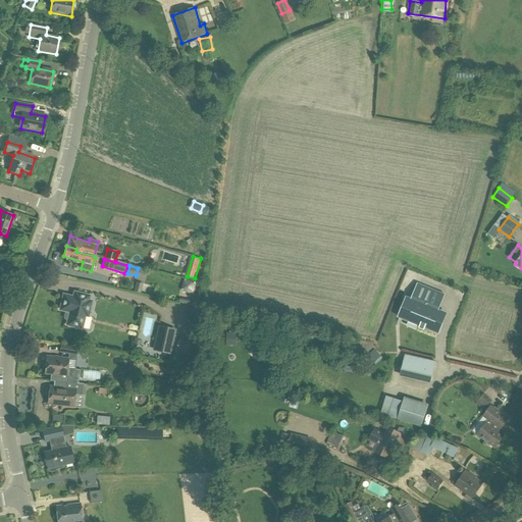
[(428,307),(434,292),(419,285),(413,300),(407,297),(399,317),(434,331),(440,315),(426,309),(427,307),(428,307)]
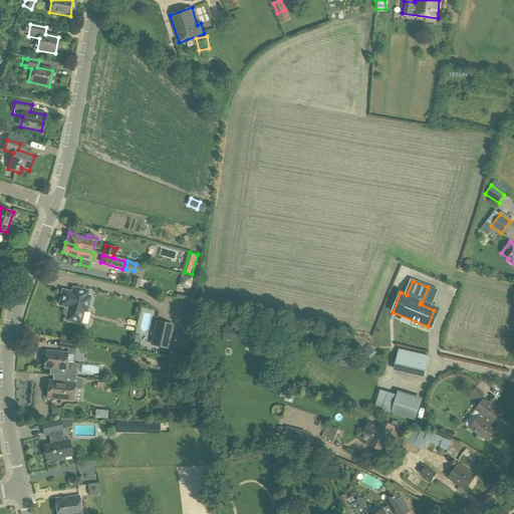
[(65,319),(78,322),(80,310),(76,309),(77,303),(85,305),(87,296),(84,296),(85,291),(69,287),(68,291),(62,290),(60,298),(62,299),(60,305),(64,306),(63,312),(63,313),(64,314),(66,315),(65,319)]
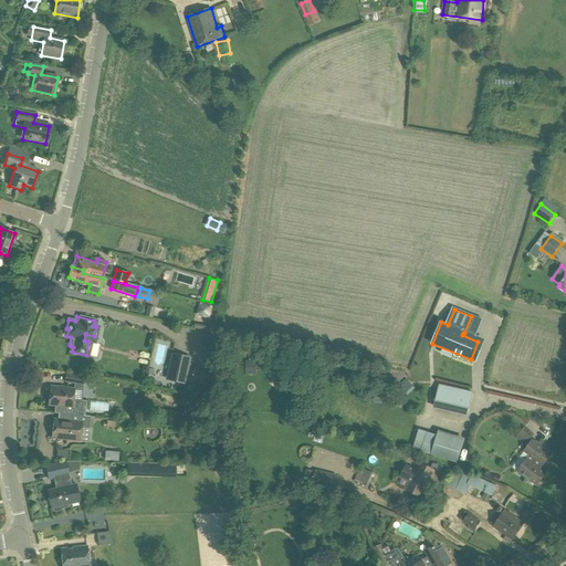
[(190,358),(173,354),(169,369),(175,370),(173,381),(184,384),(190,358)]
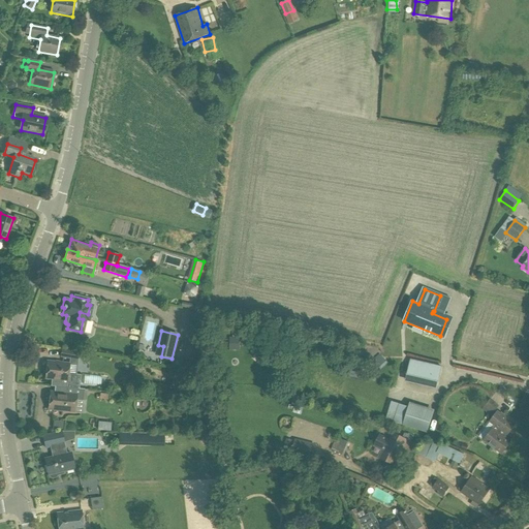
[(60,358),(78,361),(80,352),(62,349),(60,358)]
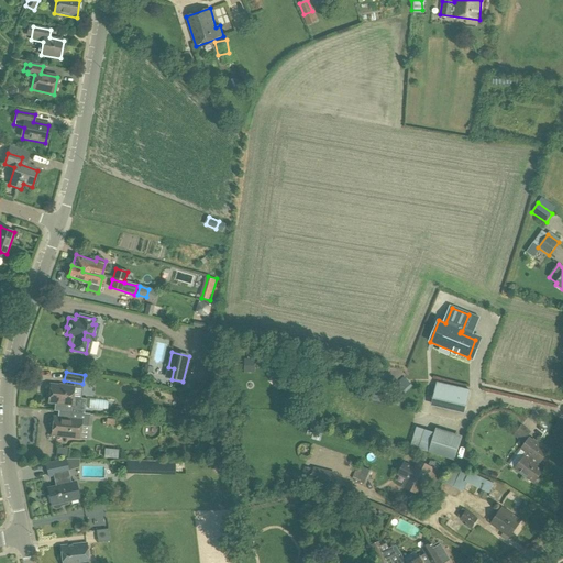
[(471,388),(437,379),(431,405),(464,414),(471,388)]
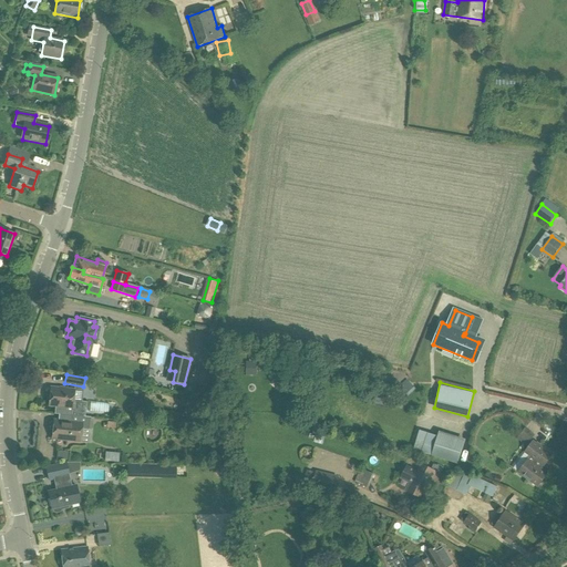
[(402,393),(406,398),(414,390),(410,385),(402,393)]
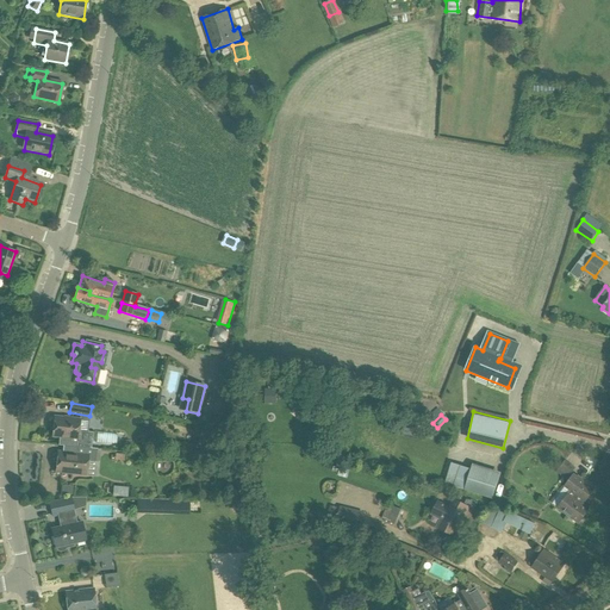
[(58,446),(63,446),(92,449),(93,433),(80,430),(81,419),(55,417),(53,436),(60,436),(58,446)]
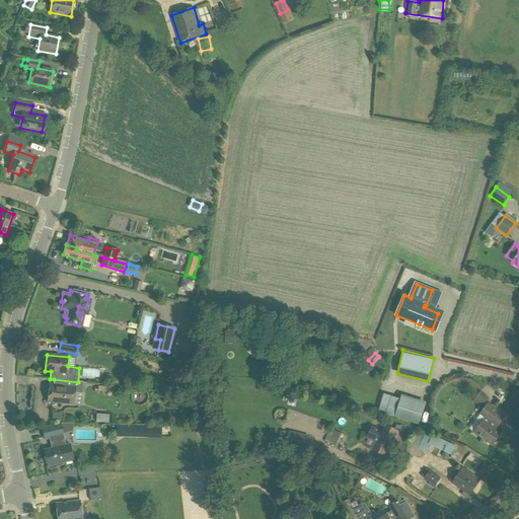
[(54,379),(53,385),(50,385),(48,401),(74,403),(75,392),(81,392),(83,382),(78,382),(54,379)]
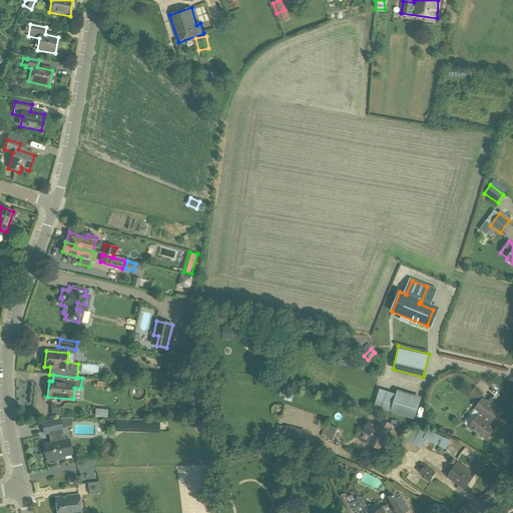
[(421,399),(397,392),(397,394),(387,391),(382,409),(391,412),(391,413),(414,420),(421,399)]
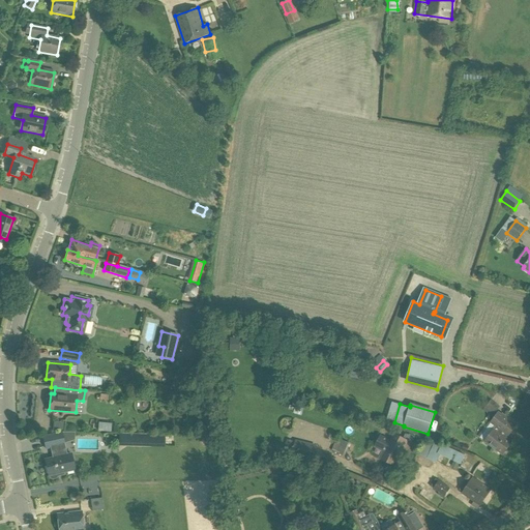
[(517,424),(499,411),(491,422),(496,427),(484,441),(502,454),(511,442),(504,437),(506,434),(508,436),(517,424)]
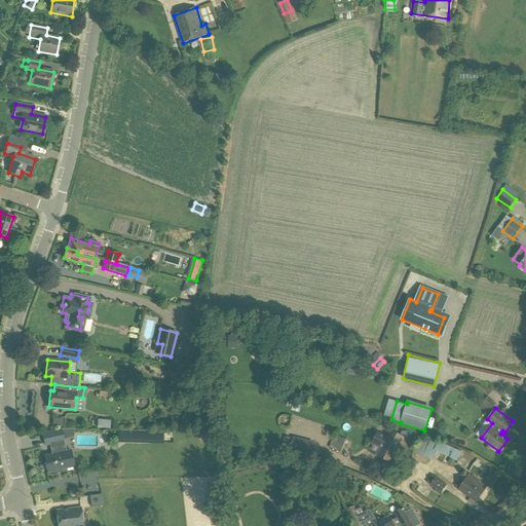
[(50,445),(64,442),(61,428),(42,433),(45,446),(50,445)]
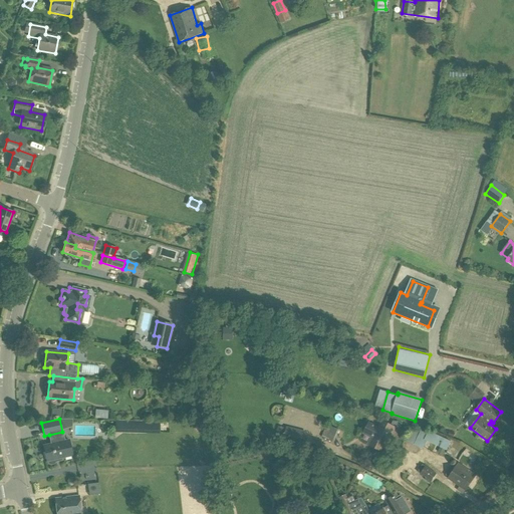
[(394,419),(391,425),(394,427),(399,429),(403,422),(397,420),(394,419)]
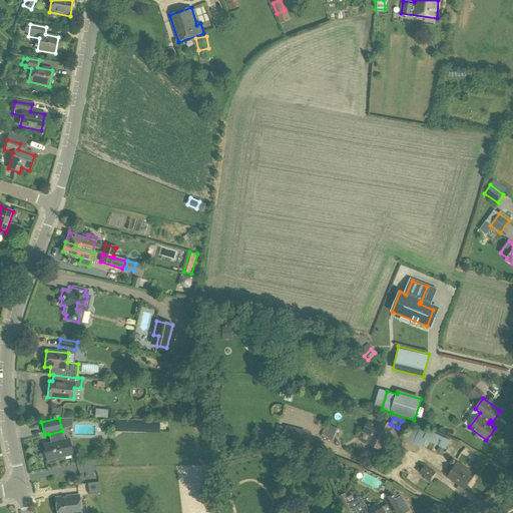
[(363,432),(371,436),(367,443),(381,450),(393,426),(390,424),(382,420),(378,427),(368,422),(363,432)]
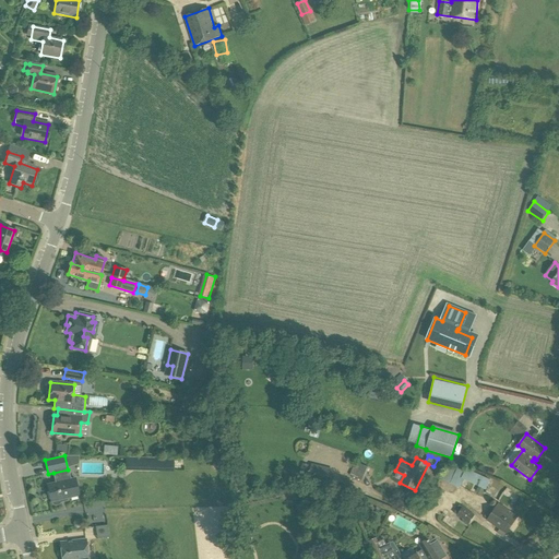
[(349,476),(361,480),(367,466),(355,462),(349,476)]
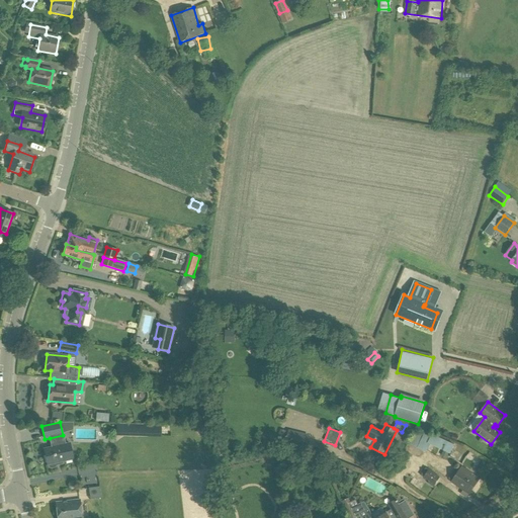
[(408,443),(424,450),(425,449),(428,450),(430,443),(444,449),(441,455),(446,457),(449,452),(450,452),(453,445),(432,435),(432,436),(425,433),(424,435),(414,431),(415,430),(413,429),(408,443)]
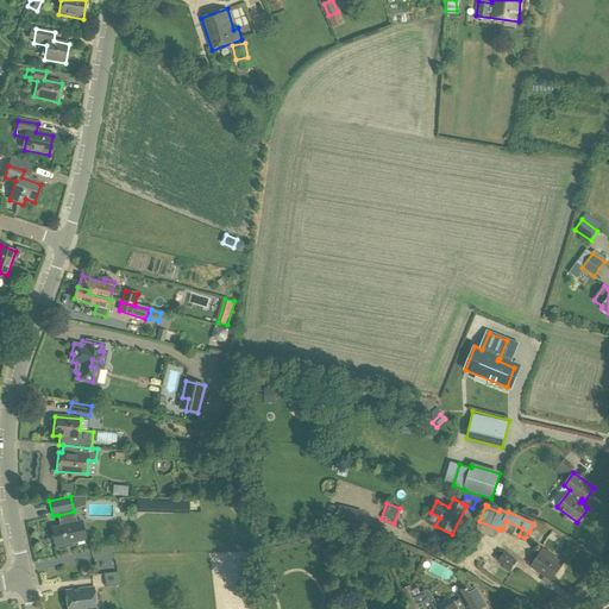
[(337,523),(357,528),(362,513),(340,508),(337,523)]
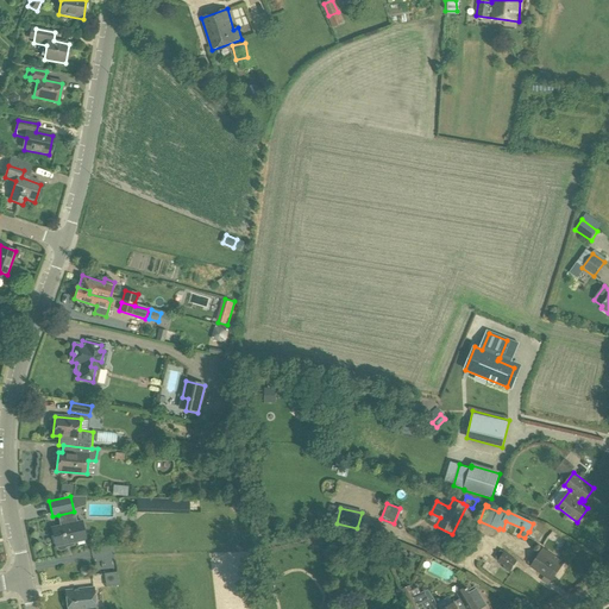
[(77,522),(74,512),(58,515),(61,526),(51,528),(56,550),(58,551),(63,550),(66,547),(64,545),(86,540),(82,521),(77,522)]
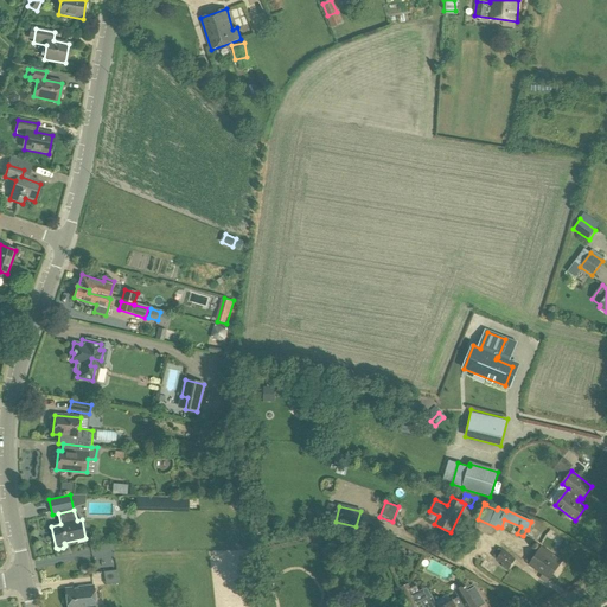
[(529,566),(540,573),(553,555),(541,547),(535,556),(530,564),(529,566)]
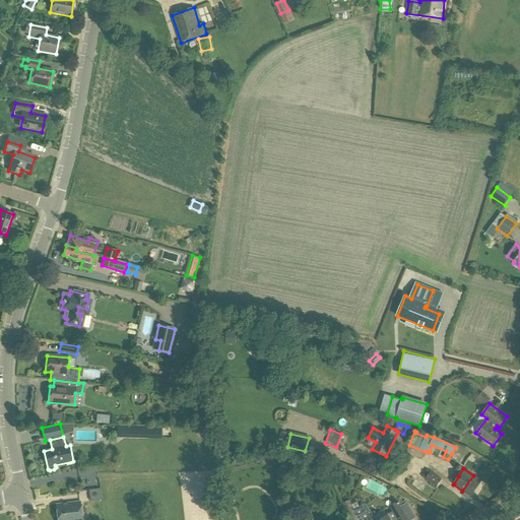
[(423,477),(432,483),(432,485),(434,488),(436,486),(442,479),(431,471),(428,469),(423,477)]
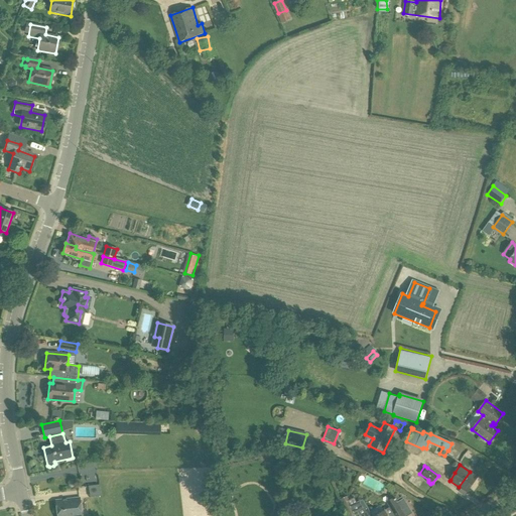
[(470,472),(459,487),(462,489),(459,492),(465,496),(478,477),(470,472)]
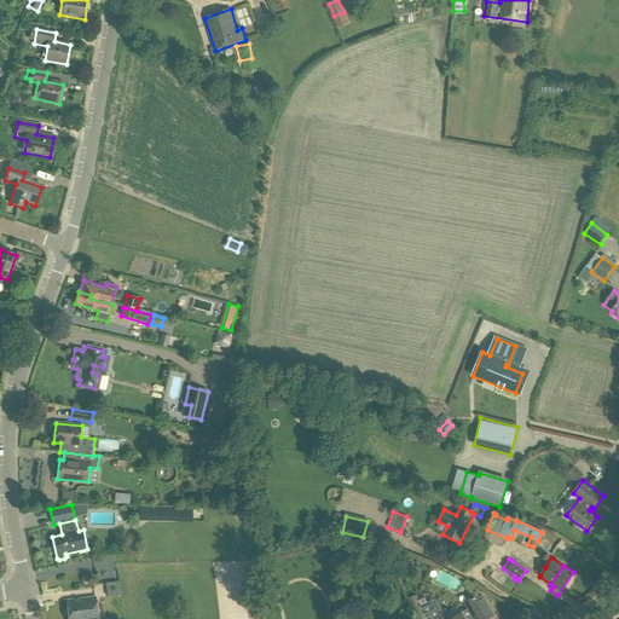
[(462,612),(450,618),(446,618),(435,600),(421,606),(416,596),(409,600),(416,618),(423,618),(426,618),(489,618),(495,615),(485,600),(479,603),(475,597),(466,603),(468,608),(462,612)]
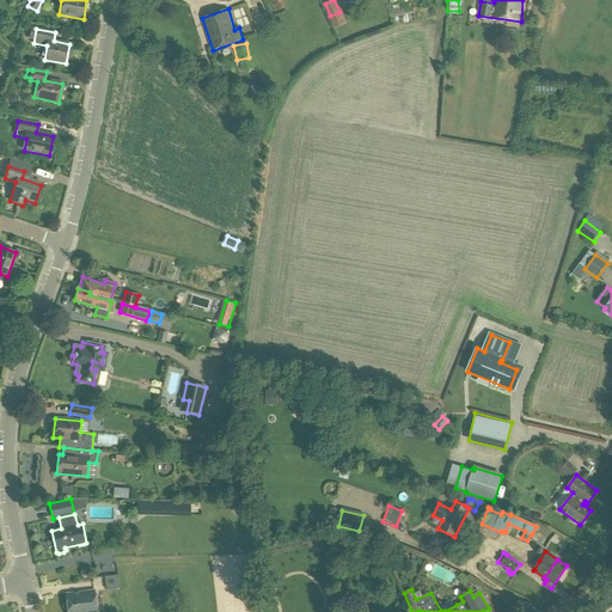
[(65,593),(67,611),(96,611),(93,591),(65,593)]
